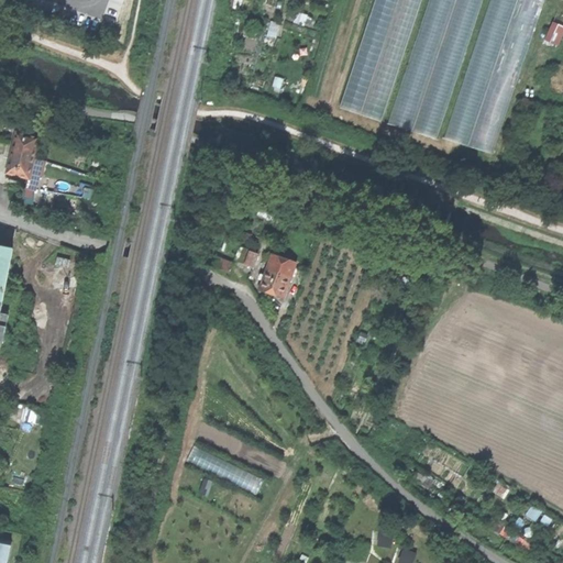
[(420,0),(376,0),(341,108),(382,121),(420,0)]
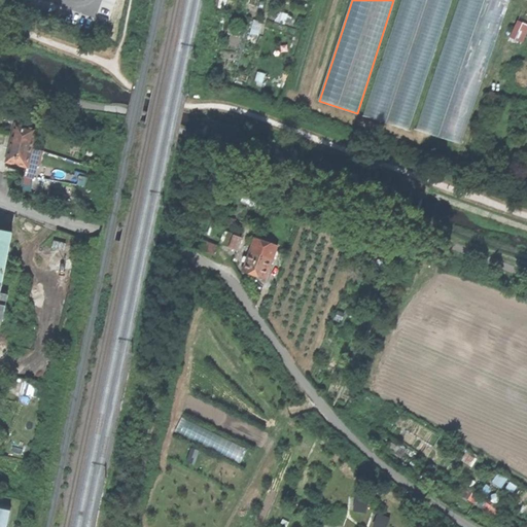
[(453,0),(401,0),(363,115),(410,130),(453,0)]
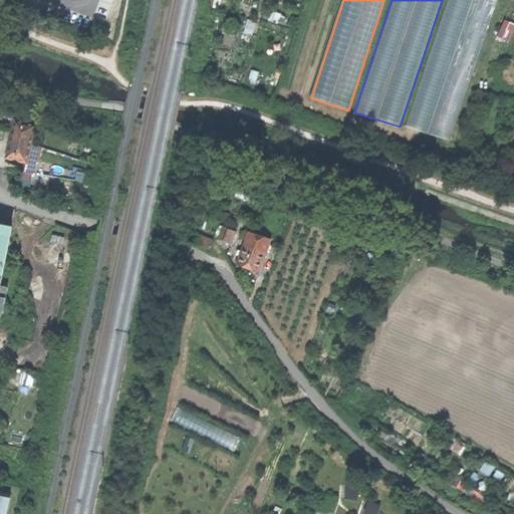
[(497,0),(448,0),(406,126),(450,141),(497,0)]
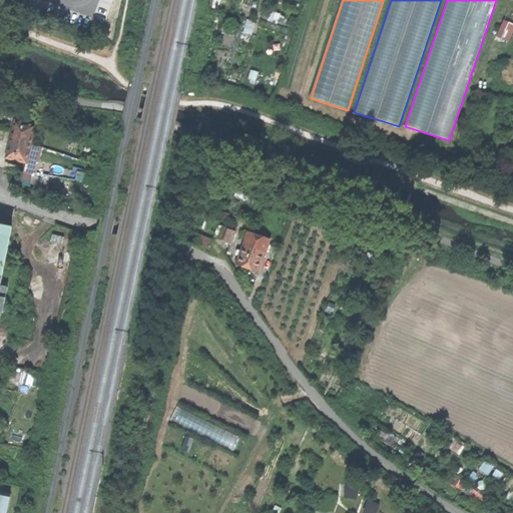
[(511,43),(512,38),(512,22),(506,19),(498,37),(511,43)]
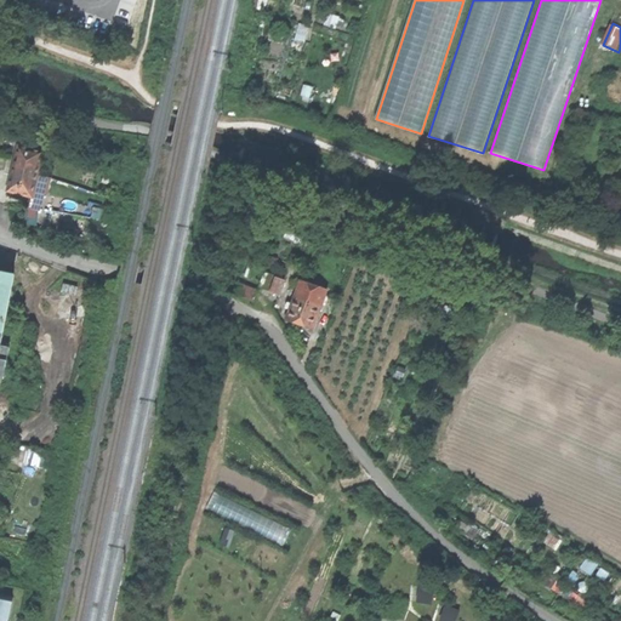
[(22,194),(33,198),(44,153),(20,147),(10,192),(22,194)]
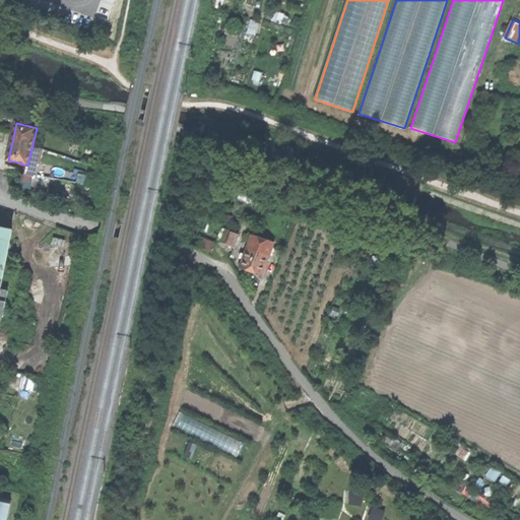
[(0,318),(1,319),(7,288),(0,286),(0,278),(9,232),(0,230),(0,318)]
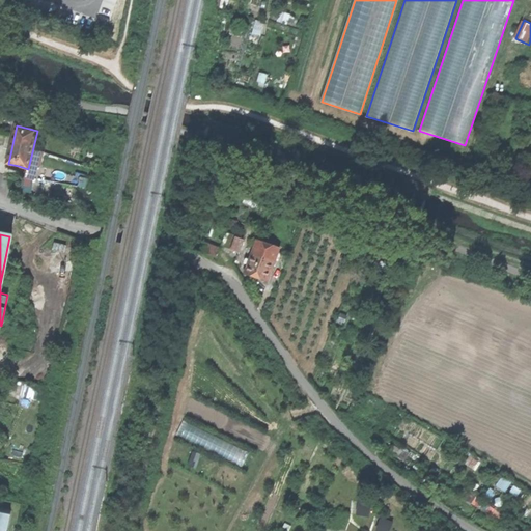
[(230,235),(226,249),(242,254),(245,242),(238,239),(238,238),(230,235)]
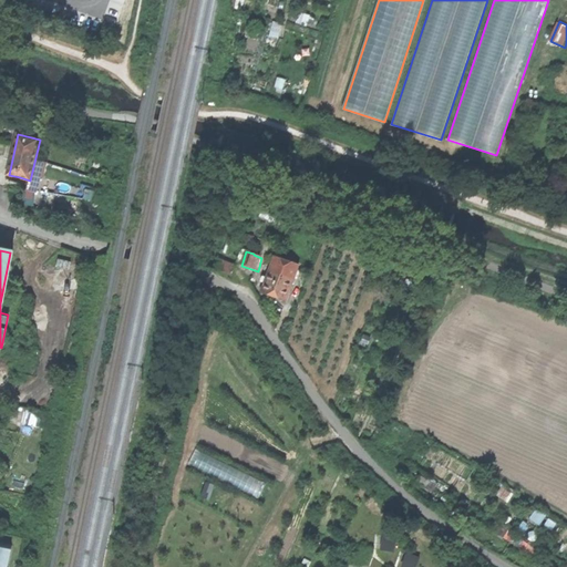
[(57,267),(69,270),(71,263),(59,258),(57,267)]
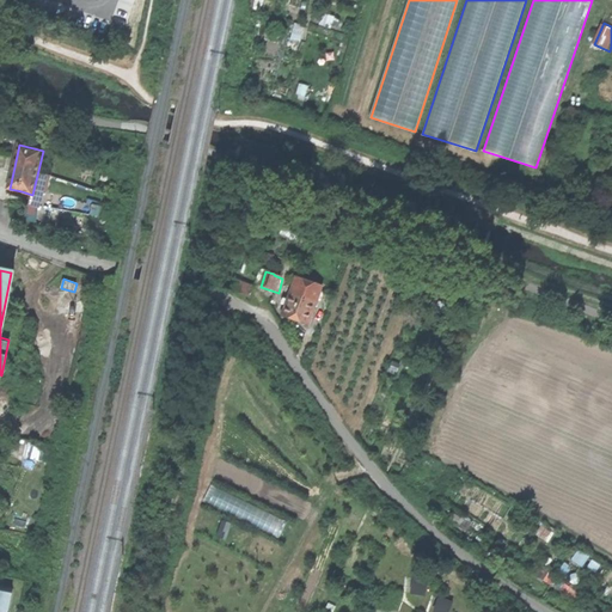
[(256,287),(236,280),(231,291),(252,298),(256,287)]
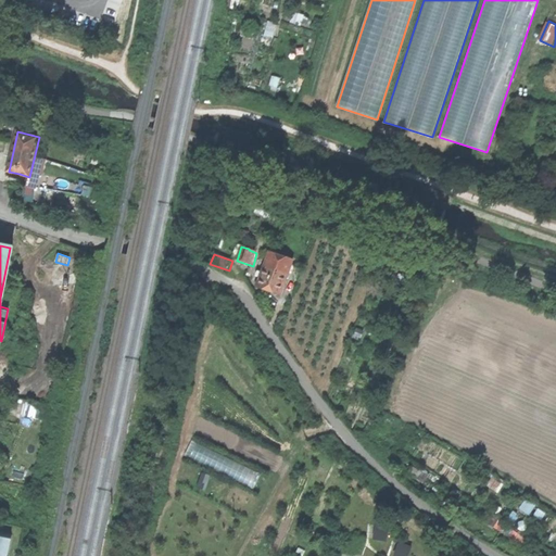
[(293,262),(270,254),(264,275),(261,274),(258,278),(262,279),(260,288),(270,291),(282,295),(293,262)]
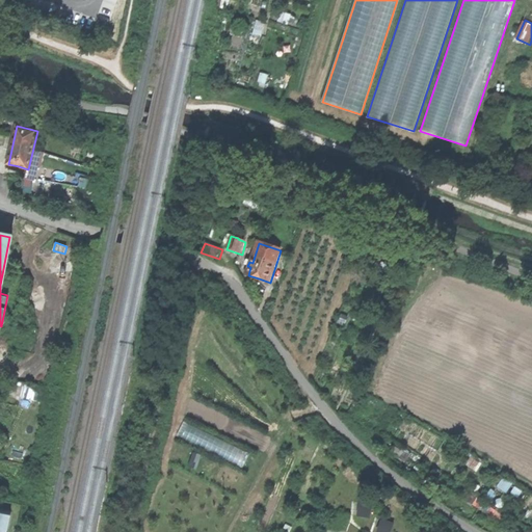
[(187,427),(182,442),(246,463),(251,449),(187,427)]
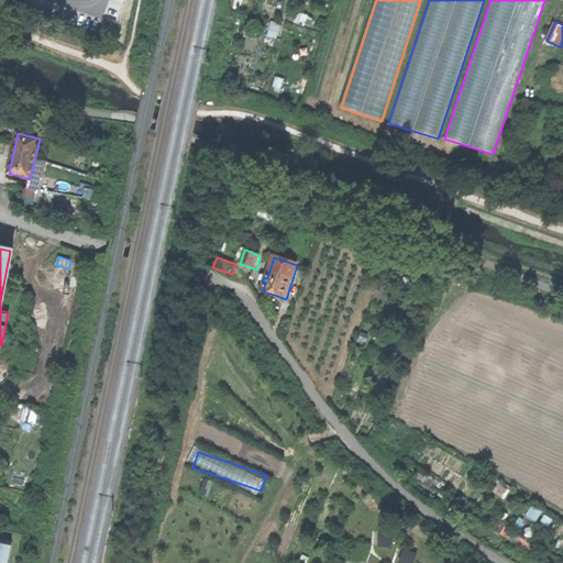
[(381,545),(394,547),(395,533),(382,532),(381,545)]
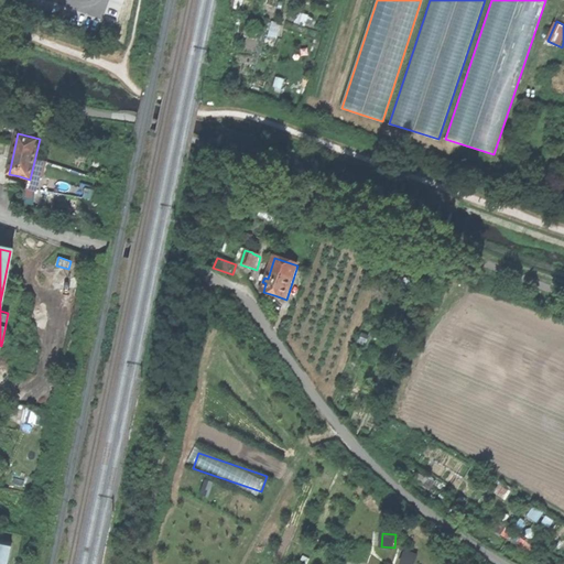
[(0,563),(9,563),(14,541),(0,538),(0,563)]
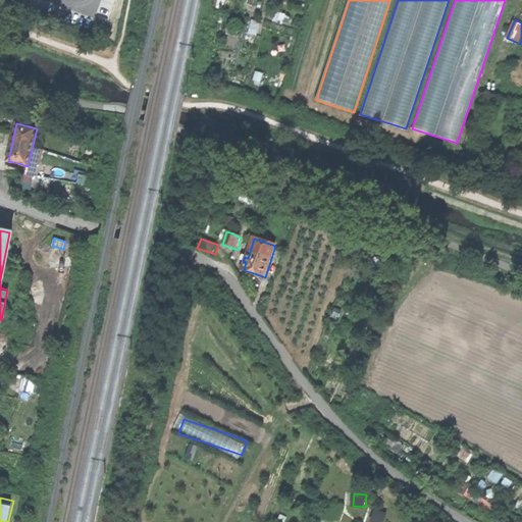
[(372,521),(385,521),(387,511),(375,509),(372,521)]
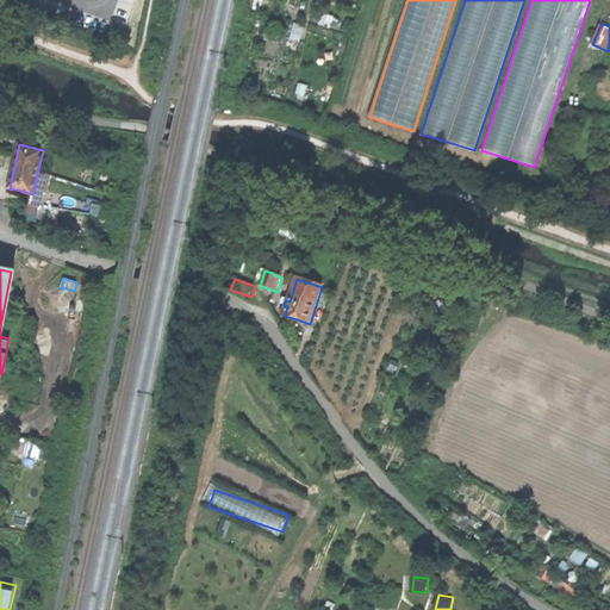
All buildings are outlined.
